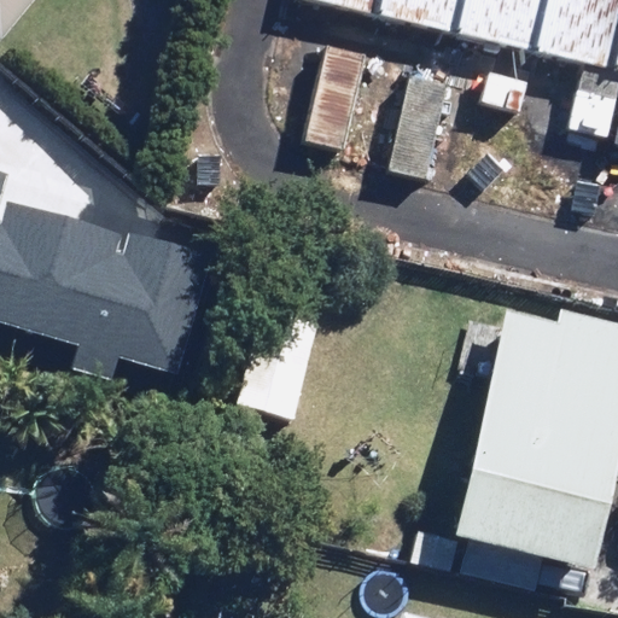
[(0,0),(0,31),(5,36),(33,0),(0,0)]
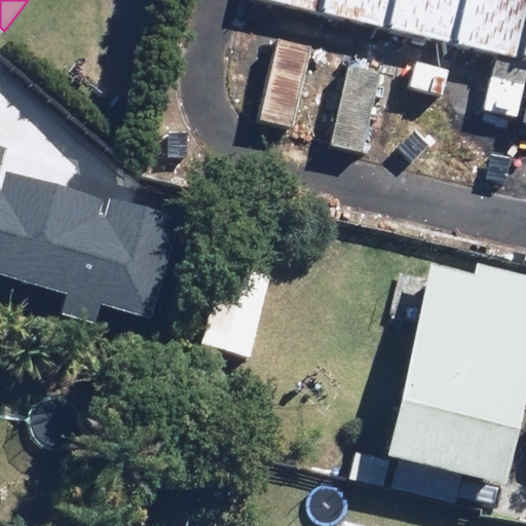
[(525,0),(271,0),(525,59),(525,0)]
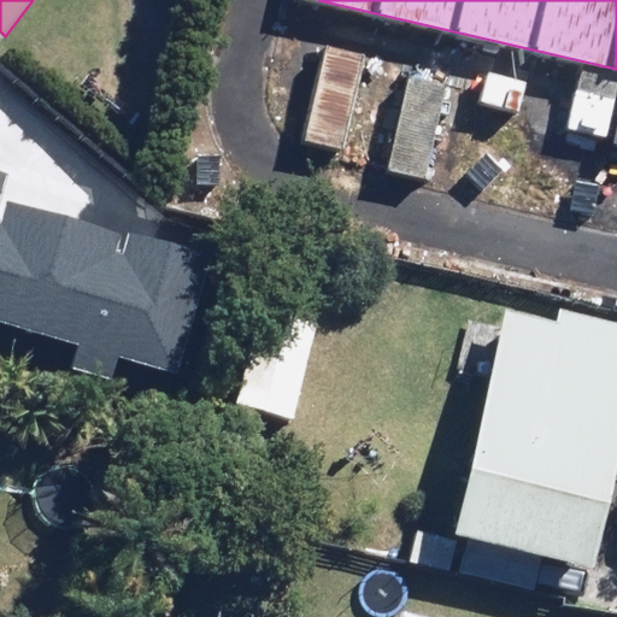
[(344,153),(363,53),(322,46),(303,146),(344,153)]
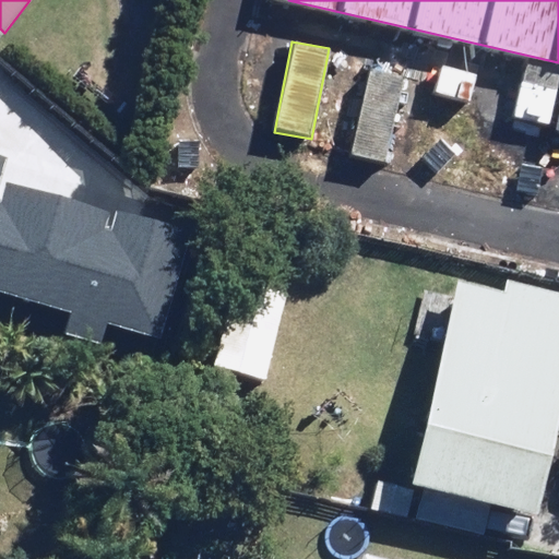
[(407,75),(366,67),(347,154),(389,163),(407,75)]
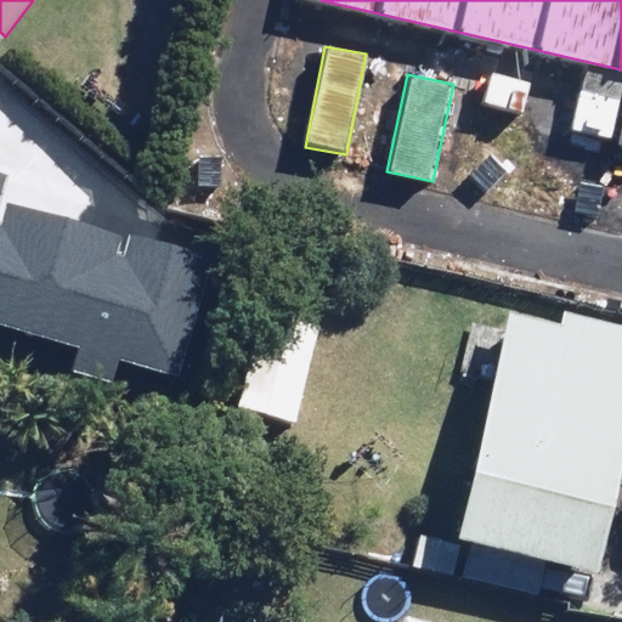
[(0,348),(158,391),(196,255),(0,199),(0,348)]
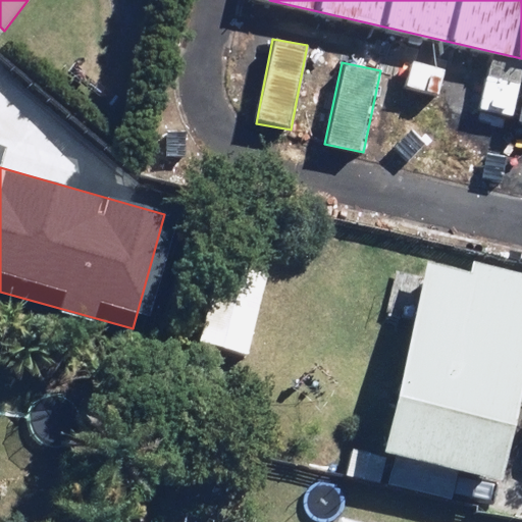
[(384,315),(414,320),(388,454),(394,455),(387,486),(451,498),(457,471),(507,480),(521,402),(521,273),(475,265),(474,273),(425,264),(423,272),(394,267),(384,315)]
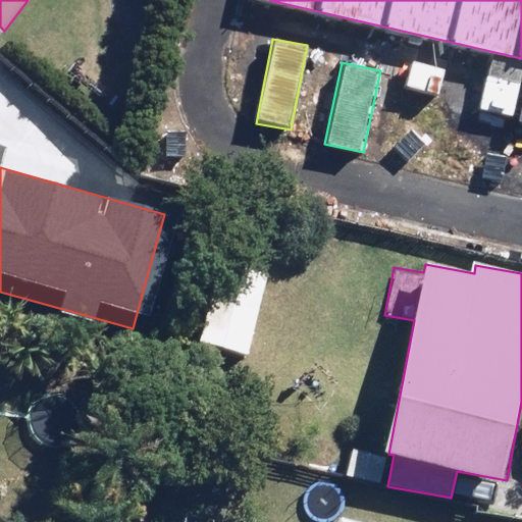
All buildings are outlined.
